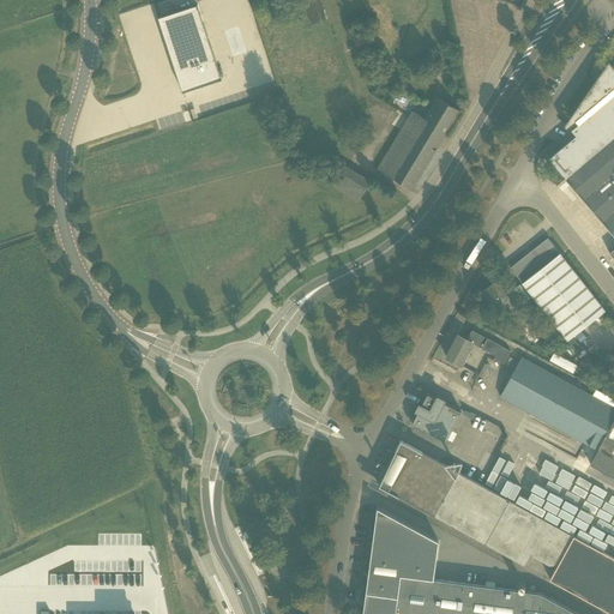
[(326,19),(319,0),(302,0),(311,24),(326,19)]
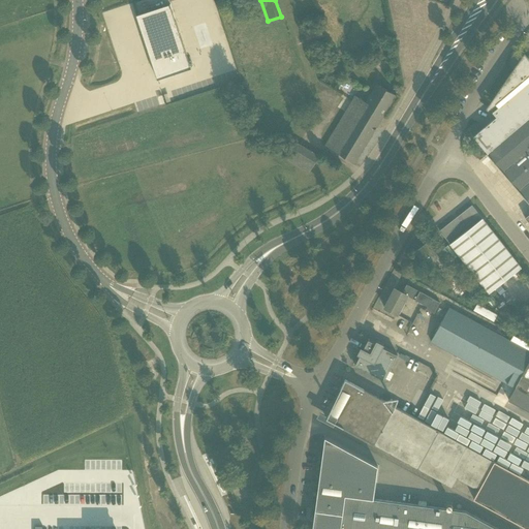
[(191,68),(170,3),(135,14),(157,80),(191,68)]
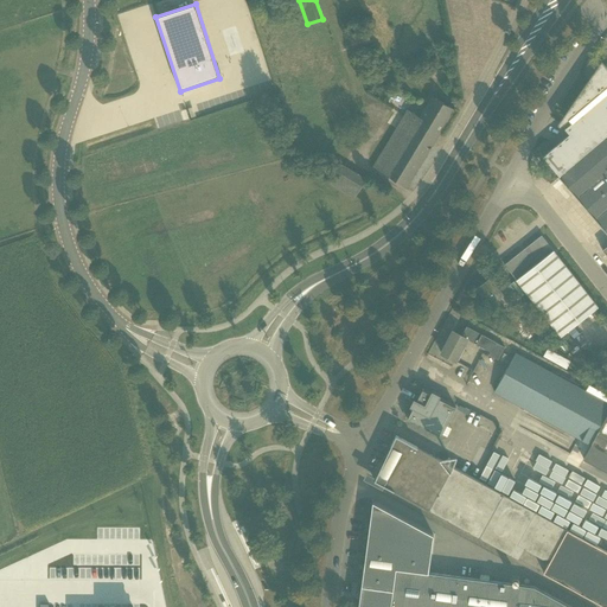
[(352,49),(370,43),(366,30),(349,34),(352,49)]
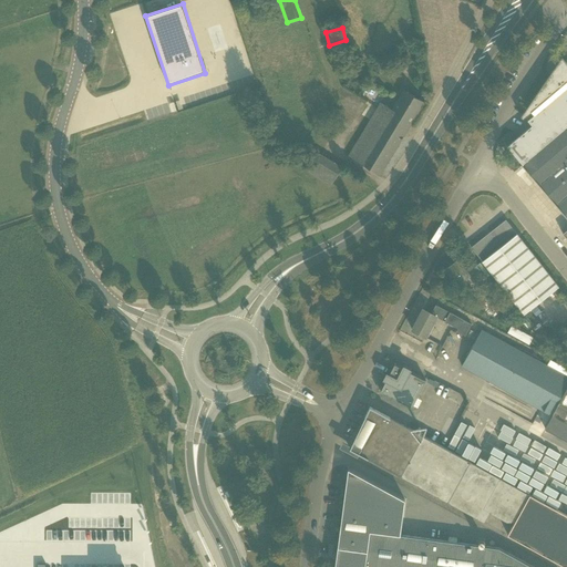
[(566,59),(565,61),(562,58),(527,107),(523,113),(521,116),(523,119),(525,116),(527,120),(527,121),(532,126),(523,134),(507,147),(514,156),(507,163),(506,164),(514,173),(522,166),(566,218),(566,229),(563,234),(566,238),(566,59)]
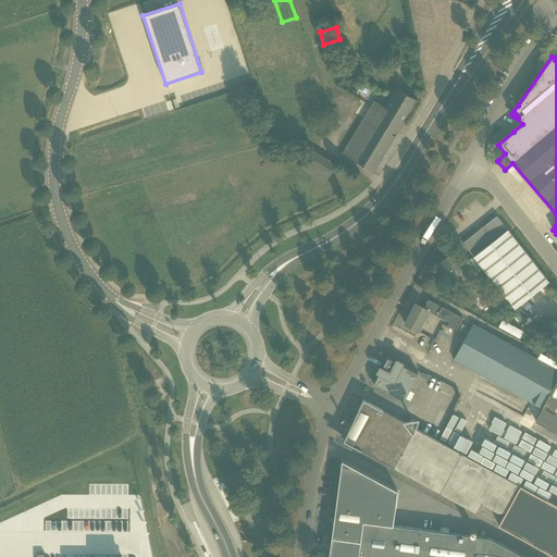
[(372,172),(416,100),(397,89),(385,108),(374,101),(343,153),(372,172)]
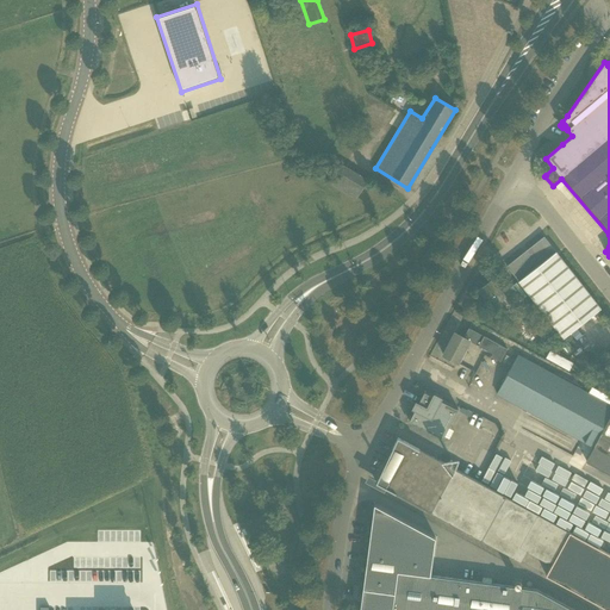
[(356,197),(366,176),(341,166),(331,186),(356,197)]
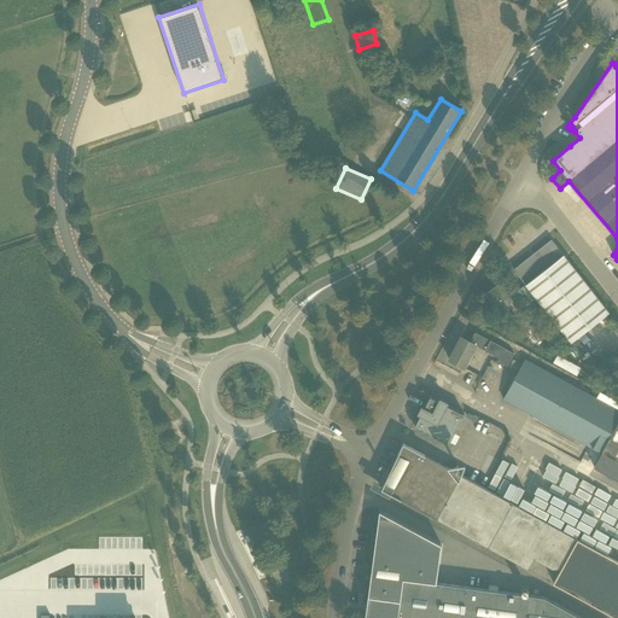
[(608,313),(599,299),(552,240),(513,269),(571,342),(608,313)]
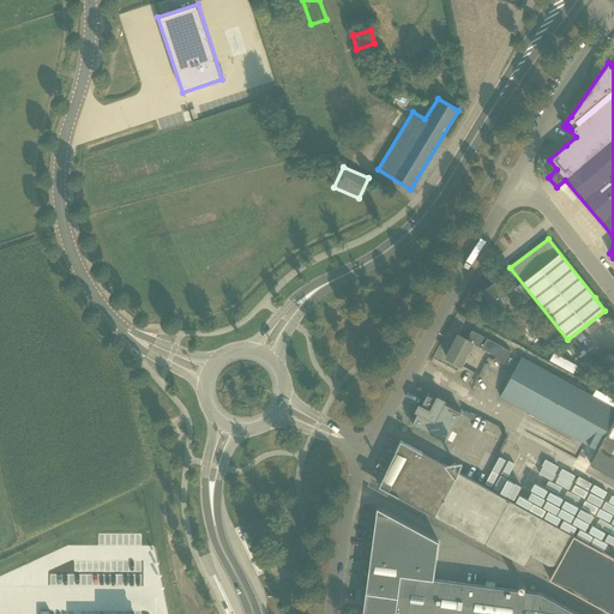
[(503,290),(497,281),(482,293),(494,307),(506,299),(513,307),(529,295),(521,284),(512,292),(509,286),(503,290)]
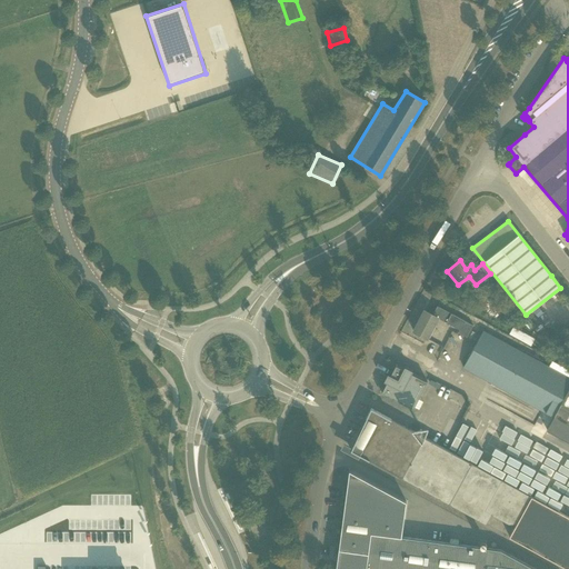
[(472,340),(479,328),(437,306),(432,315),(425,310),(413,331),(428,339),(439,319),(459,329),(458,332),(472,340)]
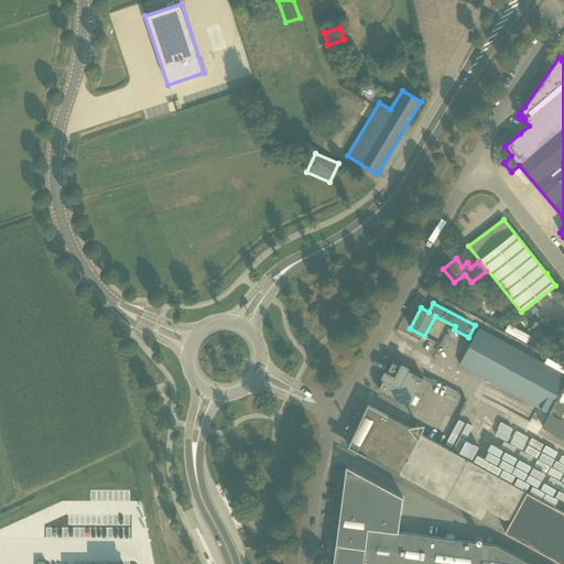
[(529,322),(523,314),(518,317),(524,326),(529,322)]
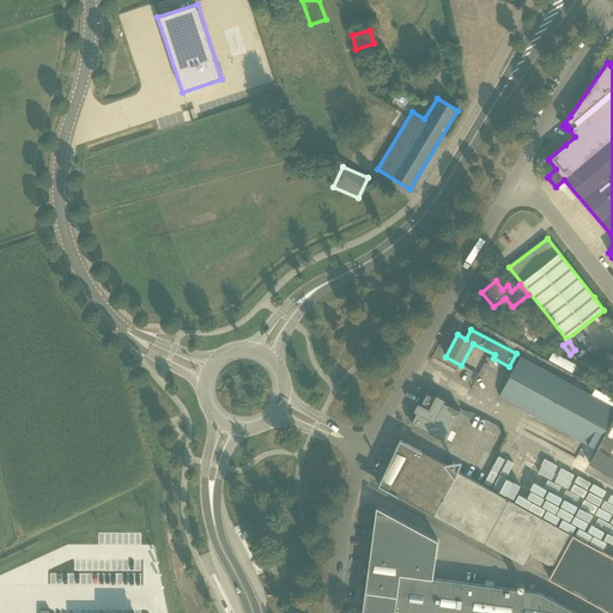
[(612,408),(521,357),(499,395),(596,449),(588,463),(612,477),(612,408)]
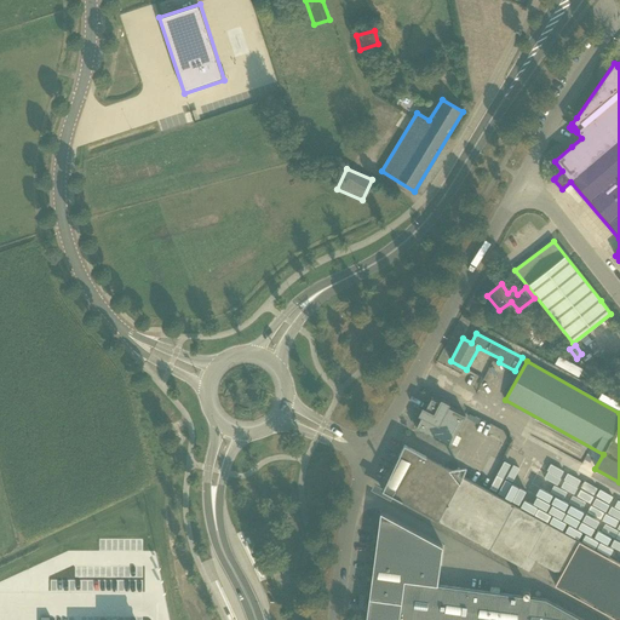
[(465,417),(447,407),(448,405),(442,401),(441,403),(431,399),(425,411),(423,409),(420,415),(423,415),(415,428),(451,446),(465,417)]
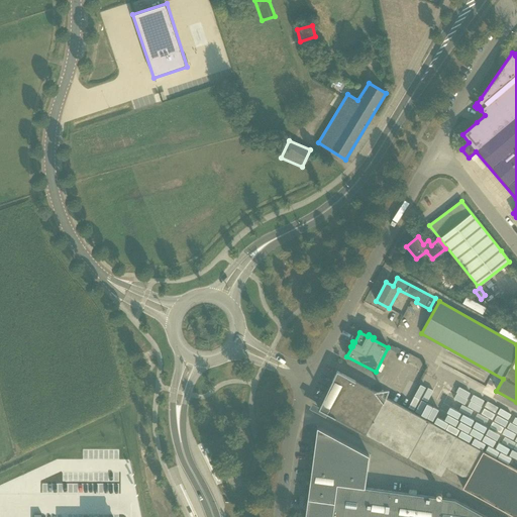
[(326,413),(441,476),(446,467),(462,476),(470,475),(462,488),(516,516),(516,469),(481,448),(336,371),(329,385),(328,384),(323,393),(325,394),(319,405),(312,401),(309,407),(325,415),(326,413)]
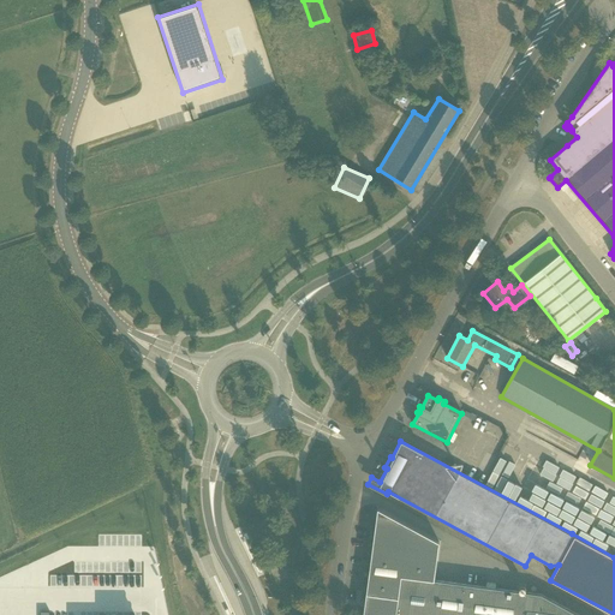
[(572,475),(566,489),(578,494),(584,479),(572,475)]
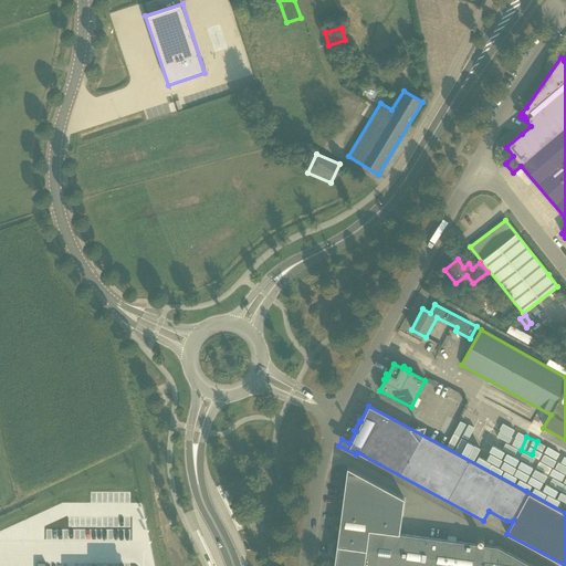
[(565,475),(559,473),(563,464),(540,453),(536,460),(548,467),(546,472),(559,479),(552,493),(562,498),(565,489),(565,475)]
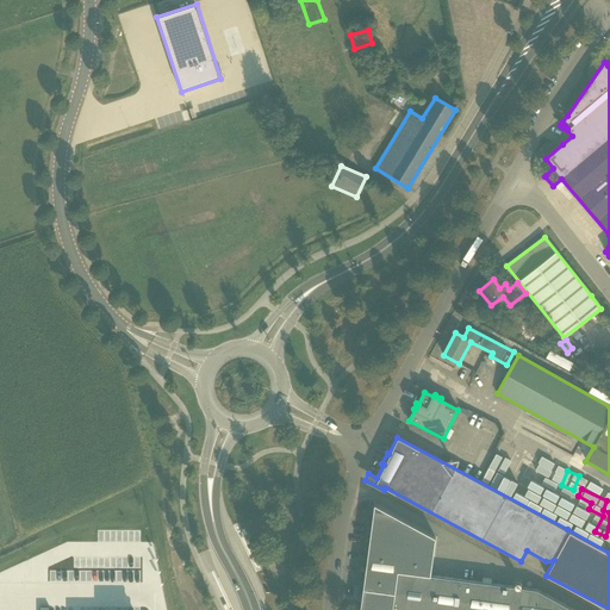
[(573,609),(536,590),(429,576),(434,536),(374,503),(363,589),(363,590),(363,597),(361,596),(360,603),(362,604),(361,609),(573,609)]
